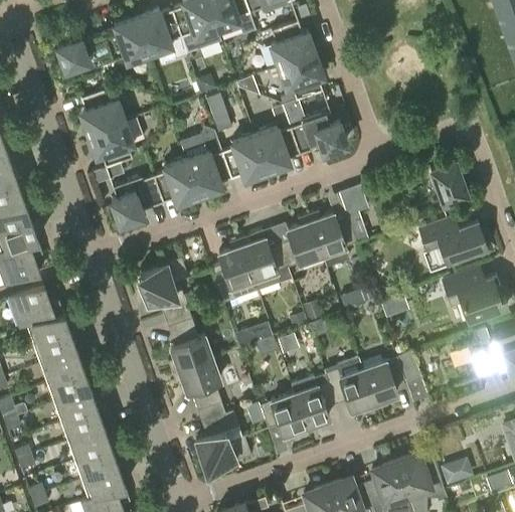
[(195,37),(215,29),(204,0),(180,0),(182,5),(170,10),(179,36),(180,36),(186,52),(199,48),(195,37)]
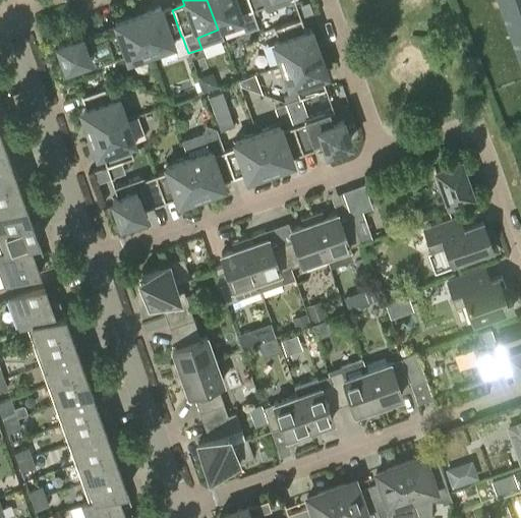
[(207,0),(218,30),(241,21),(239,16),(250,12),(245,0),(207,0)]
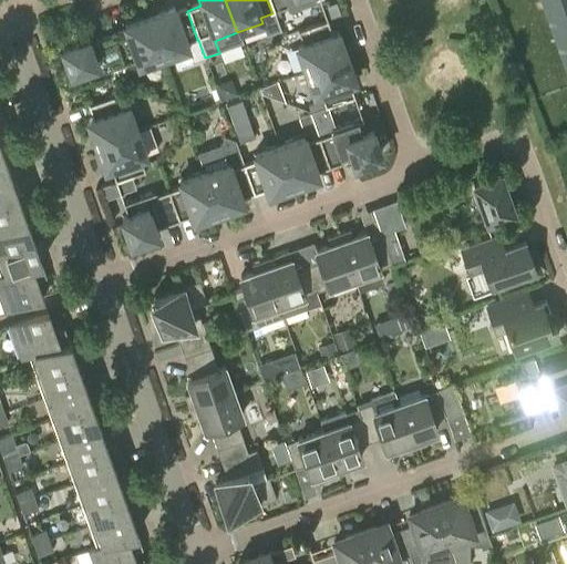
[(267,0),(272,13),(286,9),(287,11),(319,0),(318,0),(267,0)]
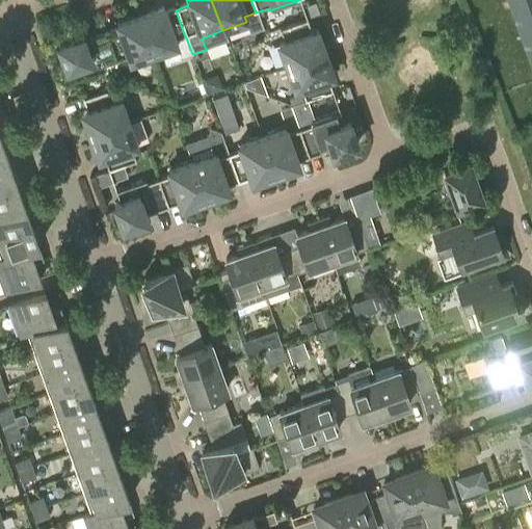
[(531,0),(505,0),(531,73),(531,0)]
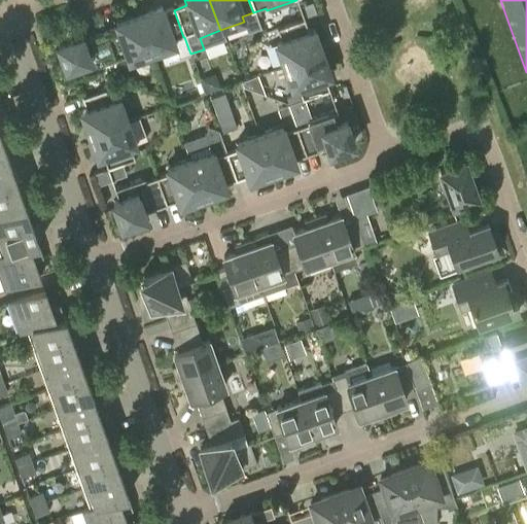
[(172,41),(183,37),(174,10),(163,14),(161,8),(137,18),(150,56),(174,46),(172,41)]
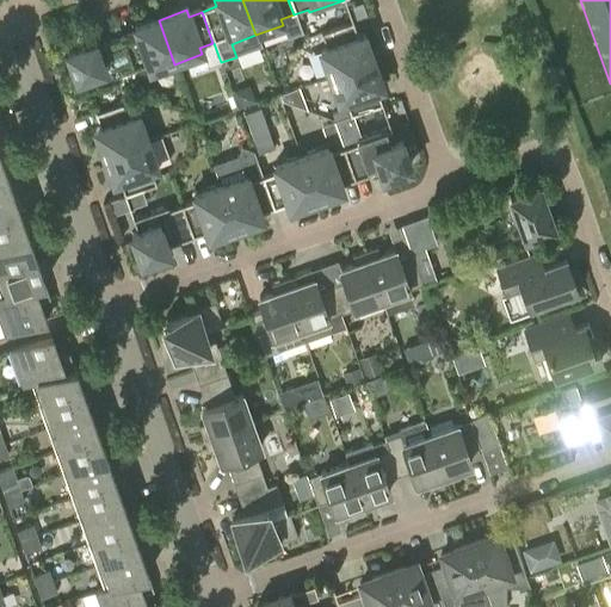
[(136,35),(121,41),(131,72),(147,67),(149,73),(174,64),(159,20),(134,29),(136,35)]
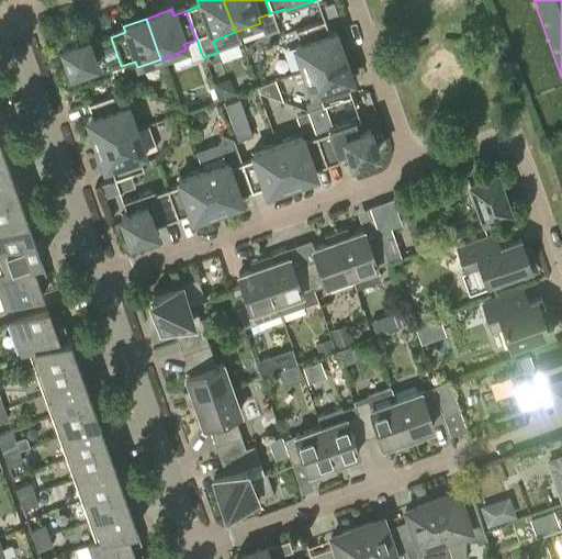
[(294,48),(303,74),(344,59),(335,34),(328,36),(324,22),(294,33),(300,46),(294,48)]
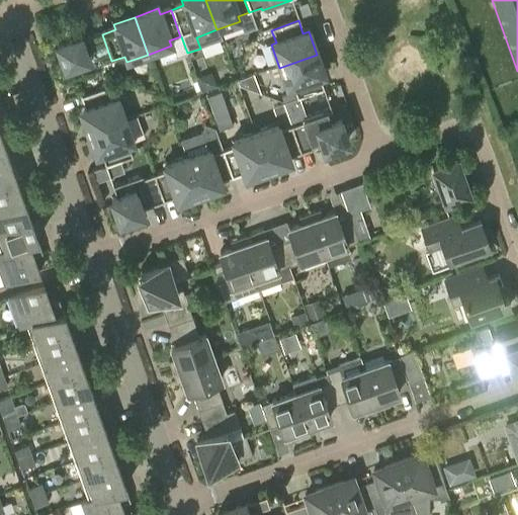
[(101,65),(111,61),(102,34),(81,41),(80,36),(56,45),(64,69),(69,67),(73,78),(102,67),(101,65)]
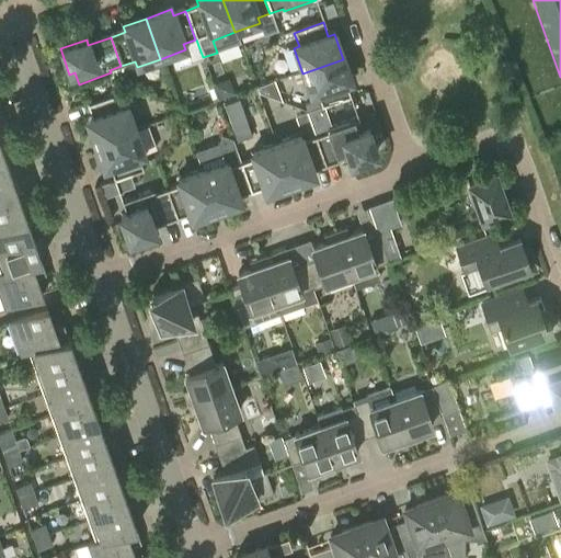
[(351,82),(343,59),(302,73),(310,97),(317,94),(321,109),(351,99),(345,84),(351,82)]
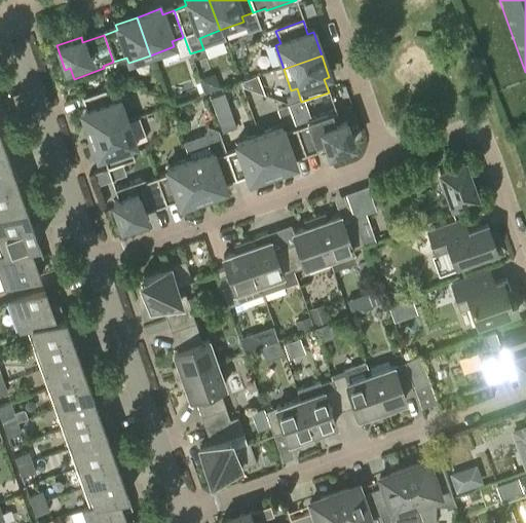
[(276,72),(241,79),(246,104),(271,99),(269,88),(279,86),(276,72)]
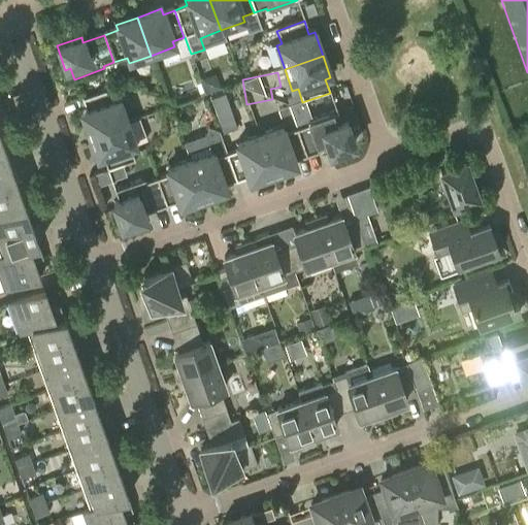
[(208,92),(219,88),(215,77),(204,80),(208,92)]
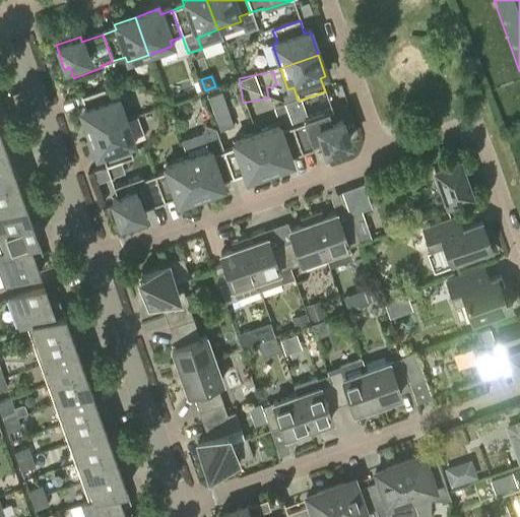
[(79,113),(88,136),(125,123),(117,100),(112,102),(108,88),(80,99),(84,111),(79,113)]
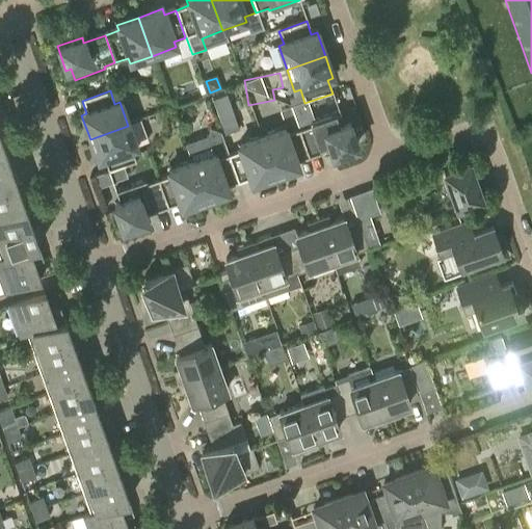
[(224,134),(238,130),(225,96),(212,100),(224,134)]
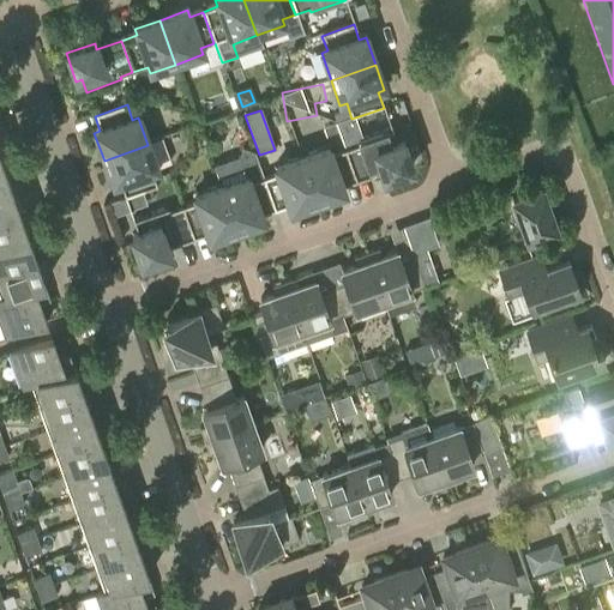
[(357,146),(343,151),(355,183),(381,174),(384,180),(413,170),(402,142),(396,144),(392,131),(357,144),(357,146)]
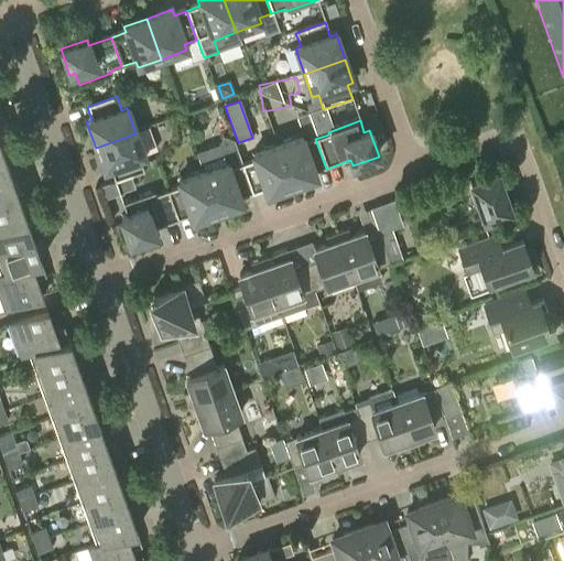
[(144,157),(136,133),(96,148),(104,171),(109,169),(115,183),(143,172),(139,159),(144,157)]
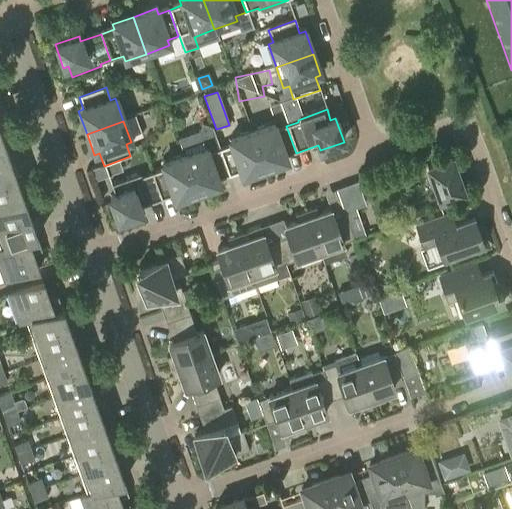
[(217,181),(228,177),(211,128),(202,125),(199,132),(205,149),(183,157),(196,194),(219,186),(217,181)]
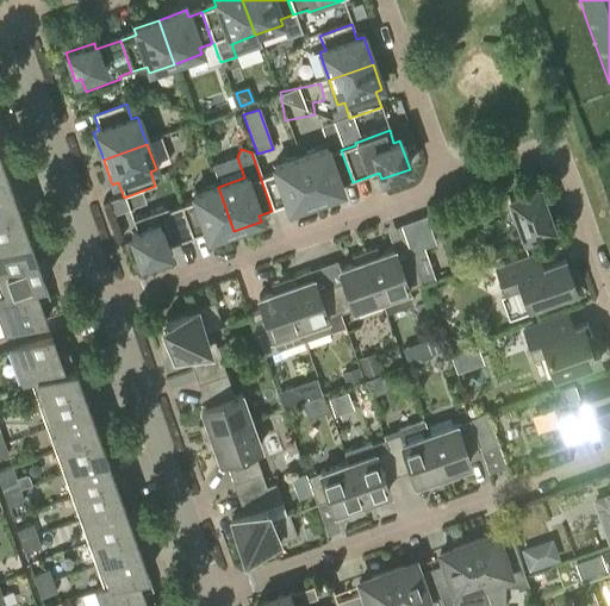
[(340,187),(353,182),(341,150),(329,155),(327,149),(299,158),(315,202),(342,193),(340,187)]
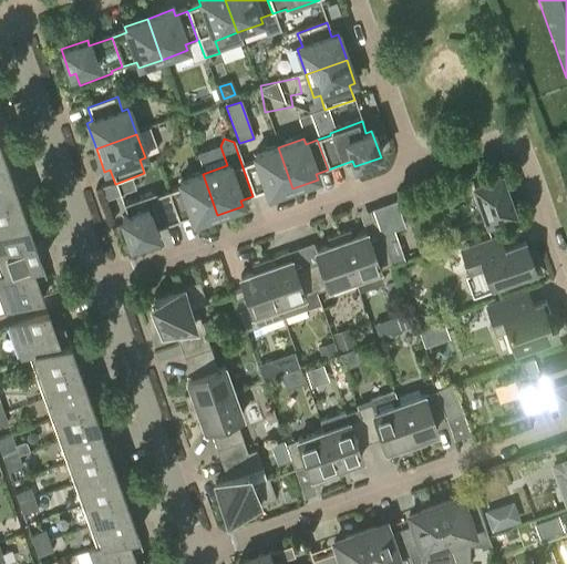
[(235,143),(234,142),(253,196),(266,192),(268,197),(292,188),(278,147),(254,156),(256,162),(244,166),(235,143)]
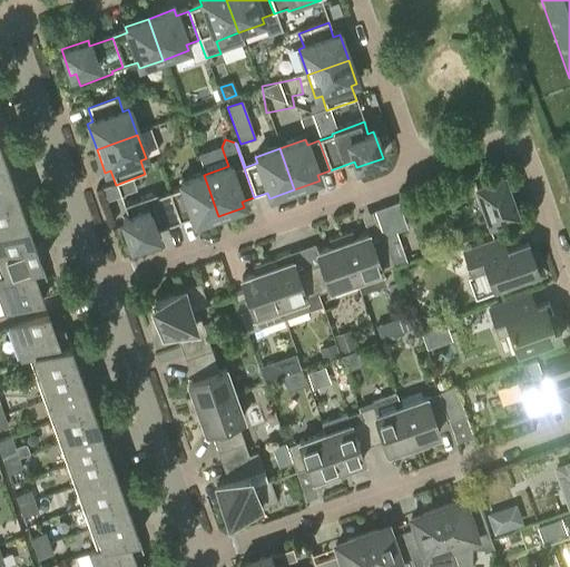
[(0,185),(11,182),(3,160),(0,160),(0,185)]
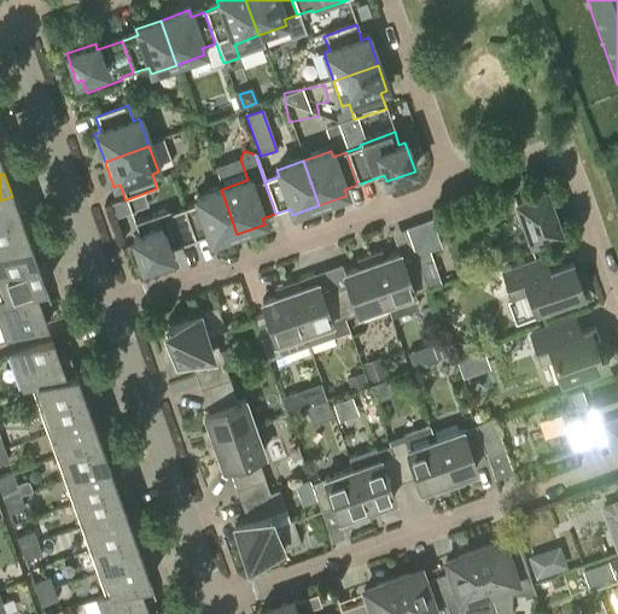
[(197,205),(182,210),(193,243),(209,237),(211,244),(237,234),(221,189),(194,199),(197,205)]
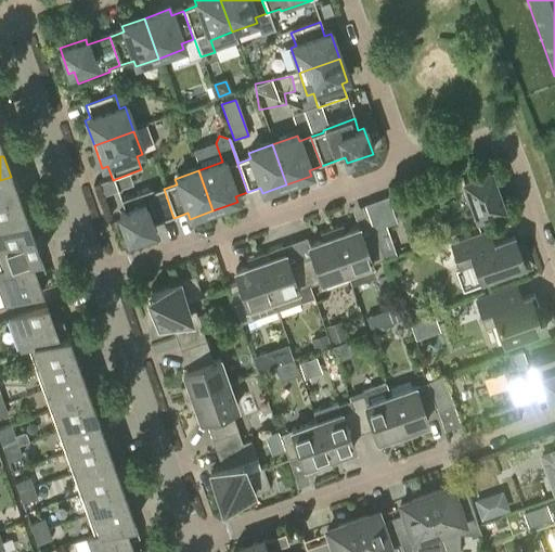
[(463,180),(476,218),(503,209),(489,170),(463,180)]
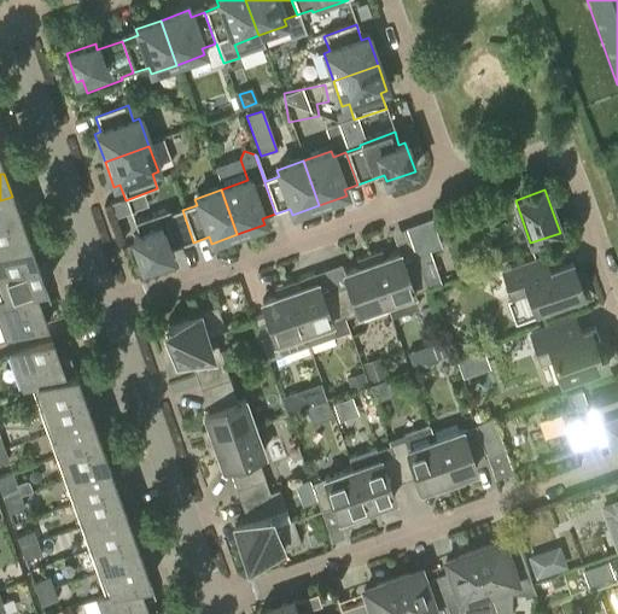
[(12,197),(0,200),(0,226),(19,220),(12,197)]
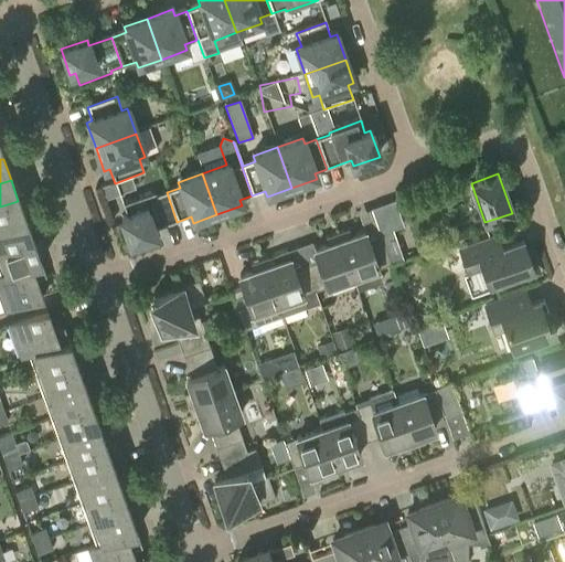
[(153,230),(177,222),(167,192),(155,197),(155,194),(123,205),(126,216),(120,219),(130,245),(156,235),(153,230)]
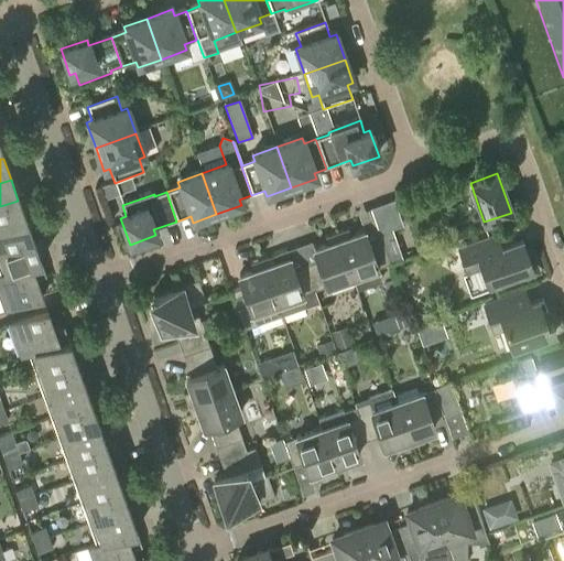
[(18,201),(0,206),(0,230),(25,222),(18,201)]
